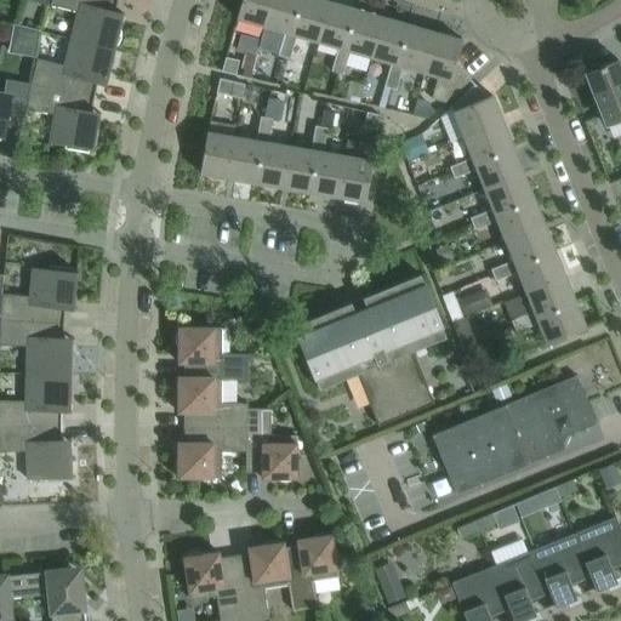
[(113,20),(117,0),(50,0),(49,5),(80,12),(74,39),(114,49),(121,21),(113,20)]
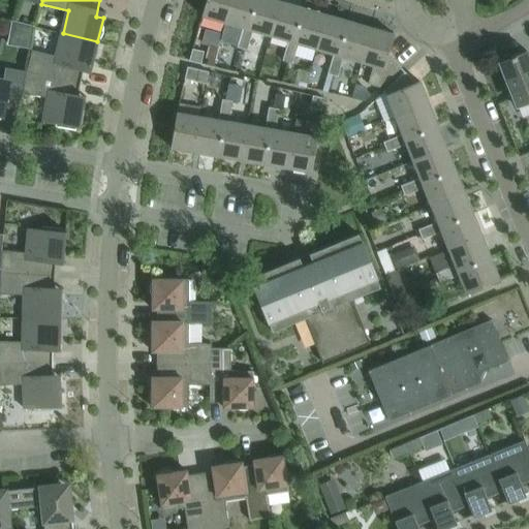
[(224,23),(229,0),(206,0),(201,16),(224,23)]
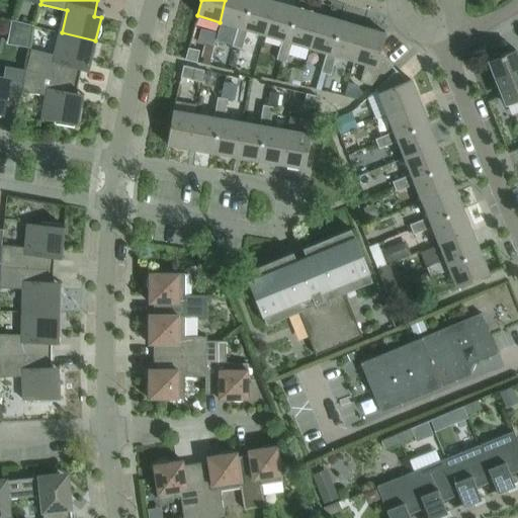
[(249,0),(225,0),(220,22),(237,27),(242,28),(249,0)]
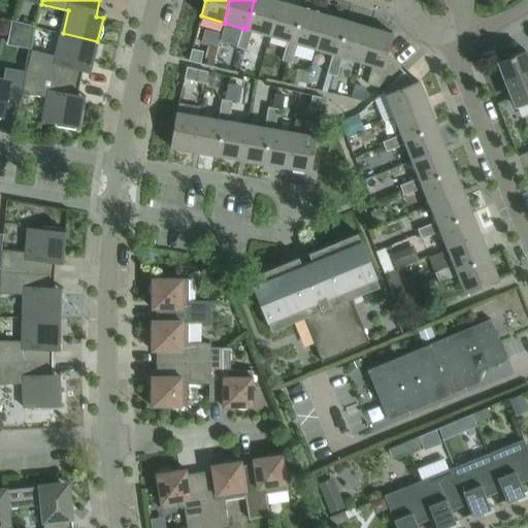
[(279,1),(275,0),(254,0),(246,29),(241,28),(239,37),(249,40),(252,30),(269,35),(279,1)]
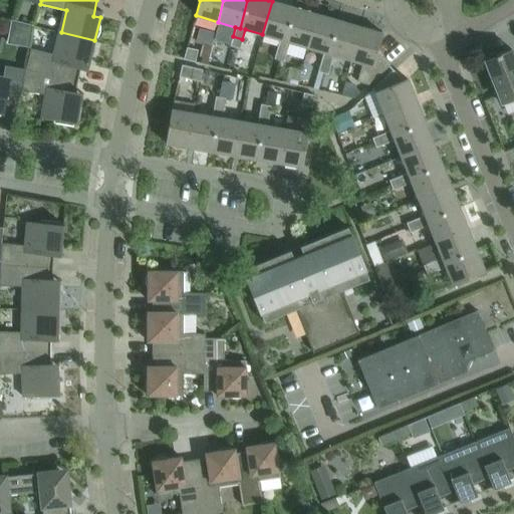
[(294,7),(272,1),(262,34),(279,39),(284,41),(294,7)]
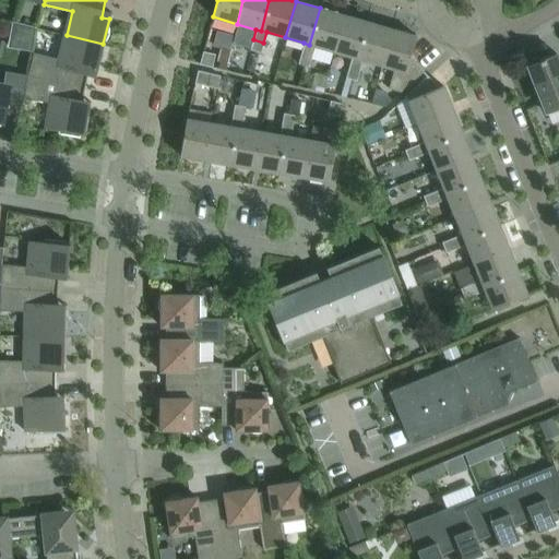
[(344,15),(320,8),(309,45),(304,43),(300,54),(311,57),(314,46),(333,51),(344,15)]
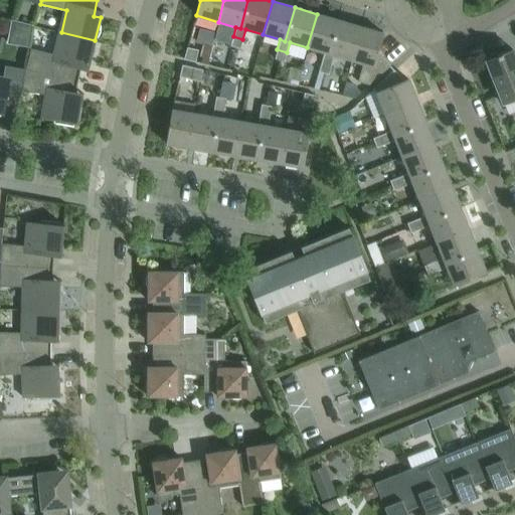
[(339,20),(317,14),(307,47),(324,52),(329,54),(339,20)]
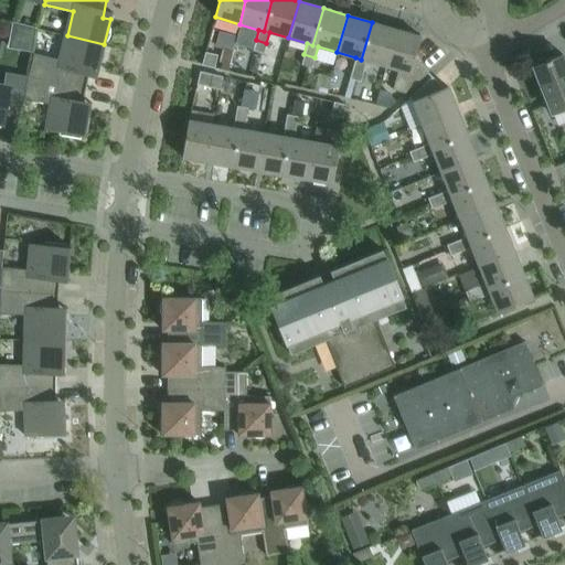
[(31,19),(28,34),(42,38),(45,22),(31,19)]
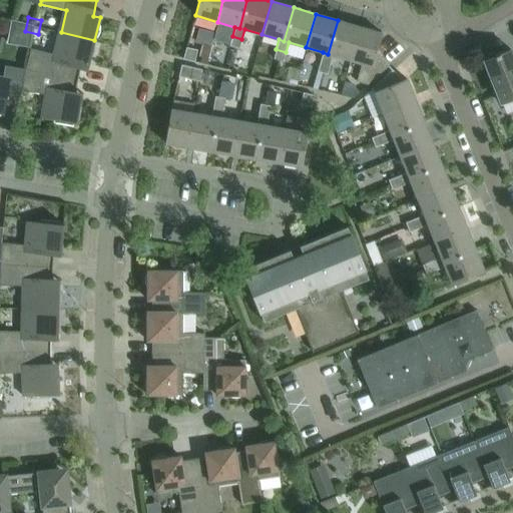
[(360,27),(338,20),(328,54),(323,52),(320,62),(330,64),(333,55),(350,60),(360,27)]
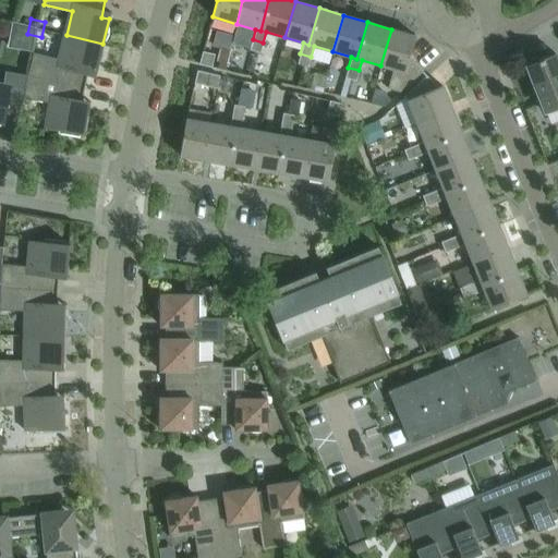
[(415,36),(391,29),(380,65),(392,69),(387,88),(399,92),(422,71),(409,57),(415,36)]
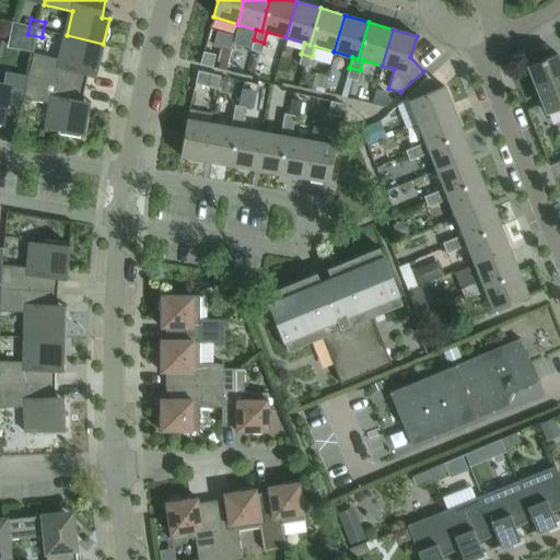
[(96,70),(103,44),(67,35),(60,59),(33,53),(27,76),(84,88),(89,68),(96,70)]
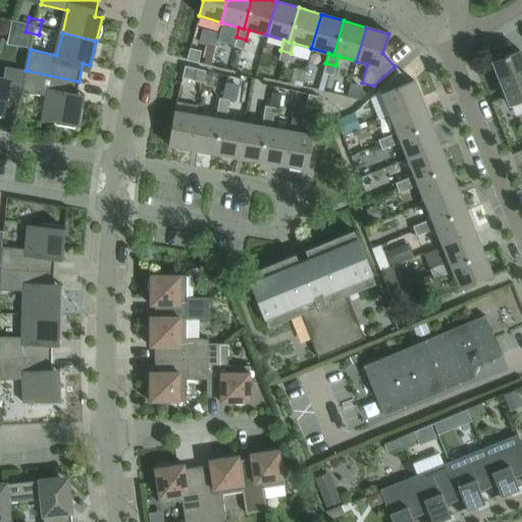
[(246,40),(237,37),(233,47),(243,50),(246,40)]
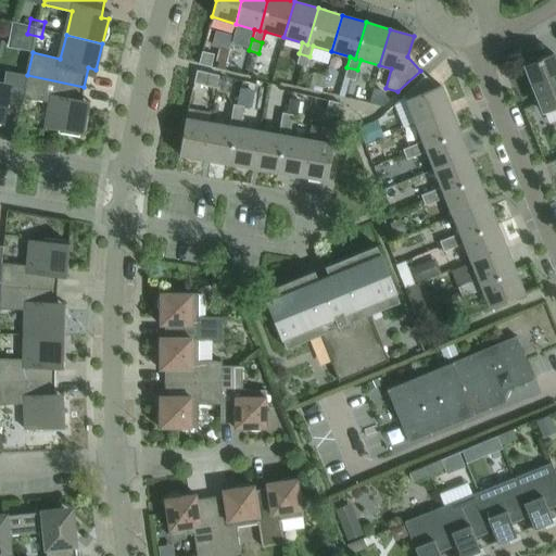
[(214,54),(202,51),(198,64),(211,67),(214,54)]
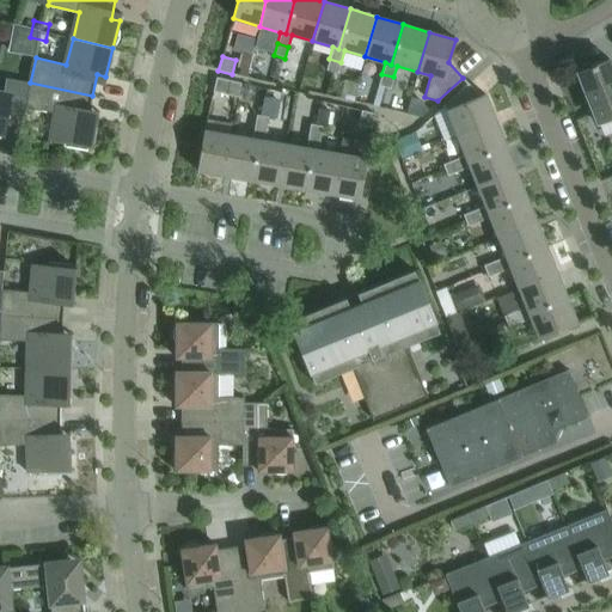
[(341,62),(329,59),(326,69),(337,73),(341,62)]
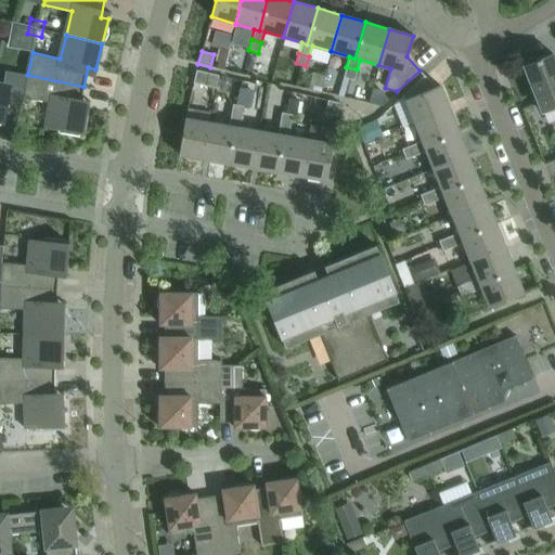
[(554,61),(552,53),(523,65),(541,113),(554,106),(554,61)]
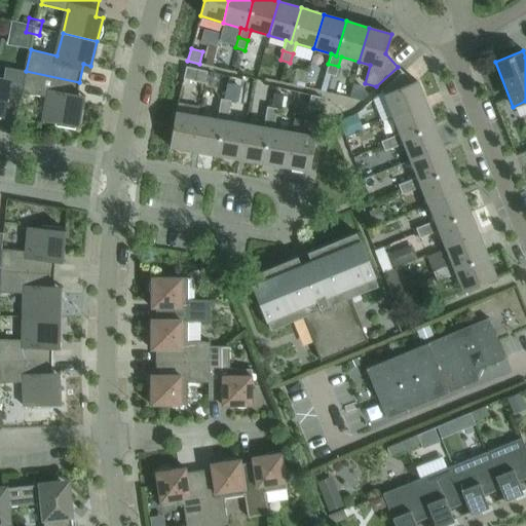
[(338,66),(328,64),(325,73),(335,76),(338,66)]
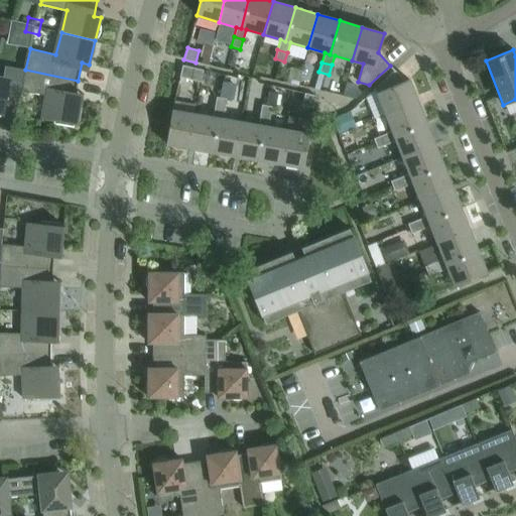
[(3,78),(0,77),(0,113),(3,114),(5,99),(19,101),(21,91),(25,69),(5,66),(3,78)]
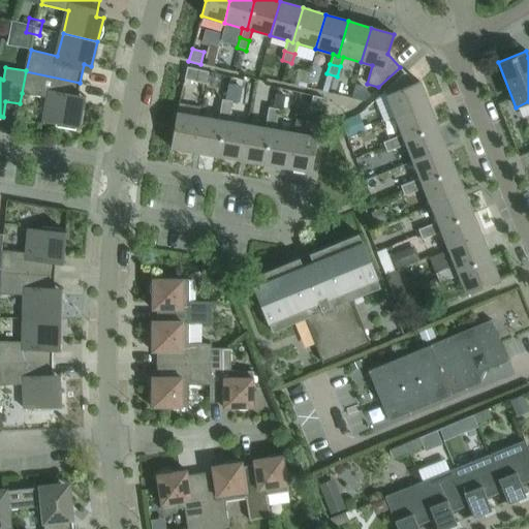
[(195,82),(197,69),(187,67),(184,79),(195,82)]
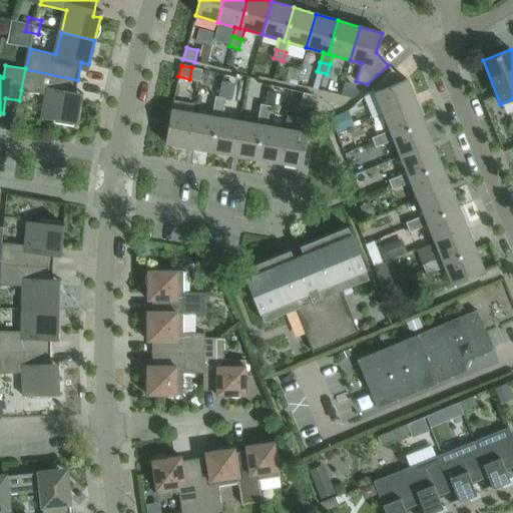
[(200,69),(191,67),(189,79),(197,81),(200,69)]
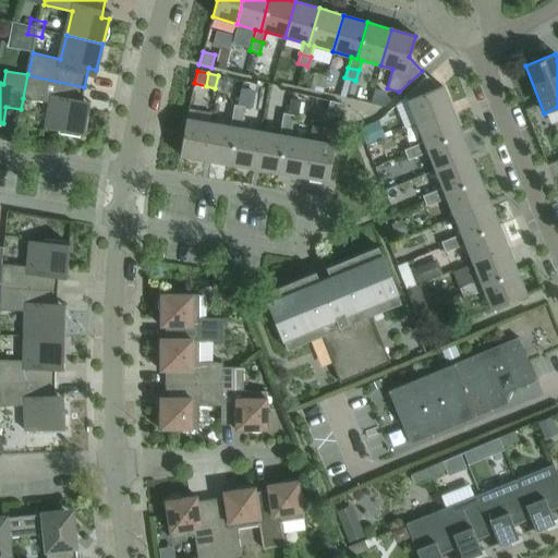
[(81,107),(82,100),(84,87),(27,75),(24,98),(48,102),(44,128),(58,130),(58,133),(79,137),(80,134),(84,134),(88,108),(81,107)]
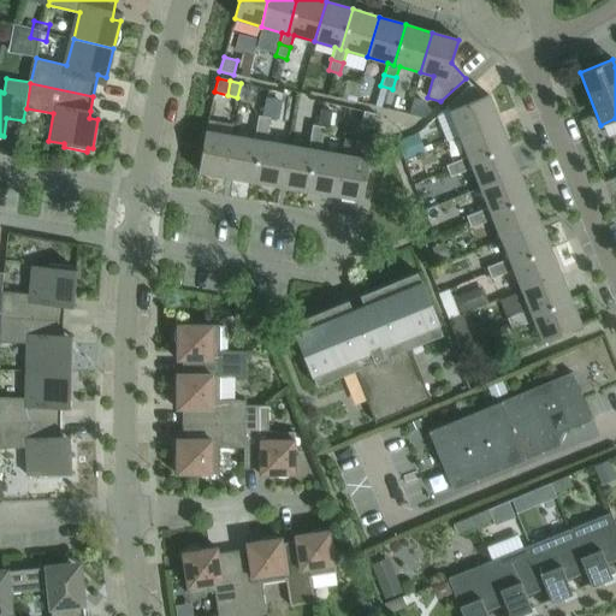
[(448,105),(460,136),(498,120),(487,95),(483,98),(471,84),(448,105)]
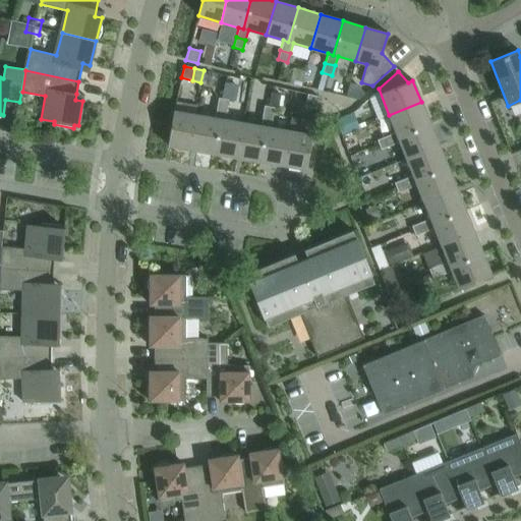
[(286,79),(284,96),(301,98),(303,81),(286,79)]
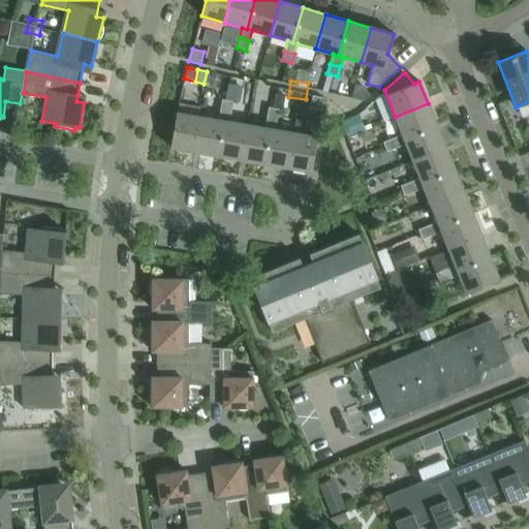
[(309,107),(320,110),(323,98),(312,95),(309,107)]
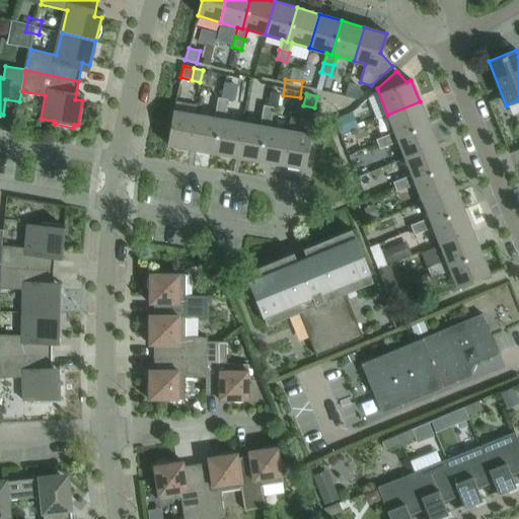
[(216,107),(226,109),(227,100),(218,98),(216,107)]
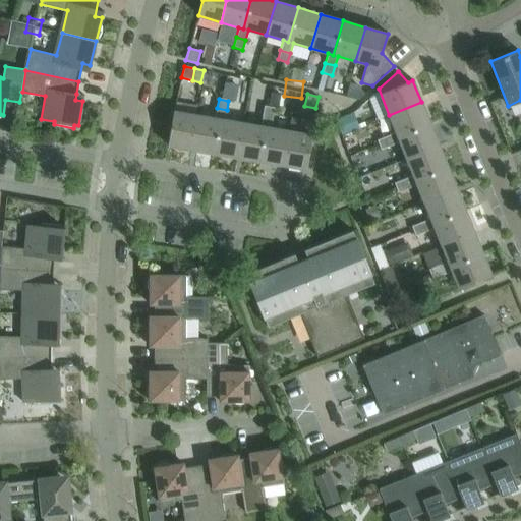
[(421,102),(389,115),(396,132),(398,136),(430,124),(421,102)]
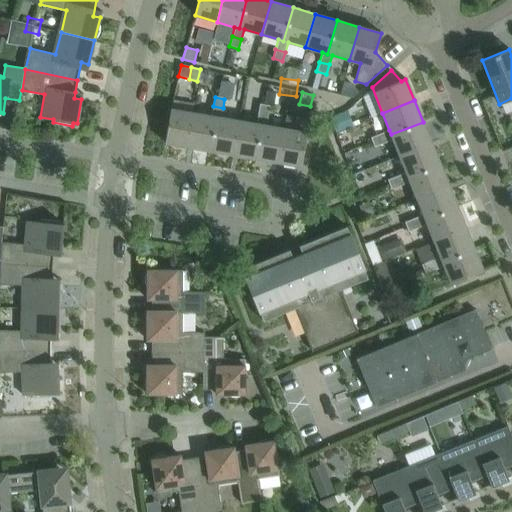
[(258,114),(268,116),(270,106),(260,104),(258,114)]
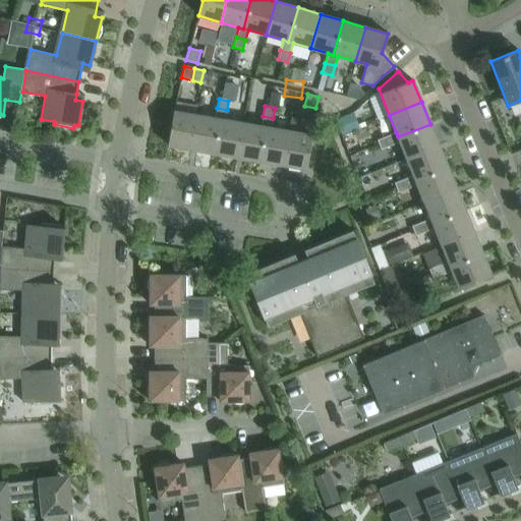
[(220,118),(225,119),(227,110),(217,108),(216,118),(196,115),(190,150),(214,154),(220,118)]
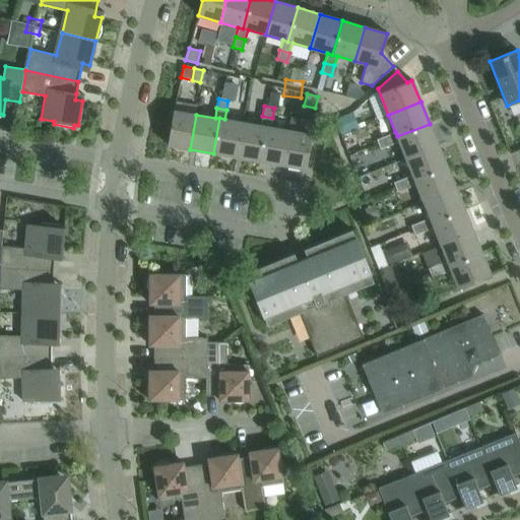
[(190,149),(196,115),(173,111),(167,145),(190,149)]
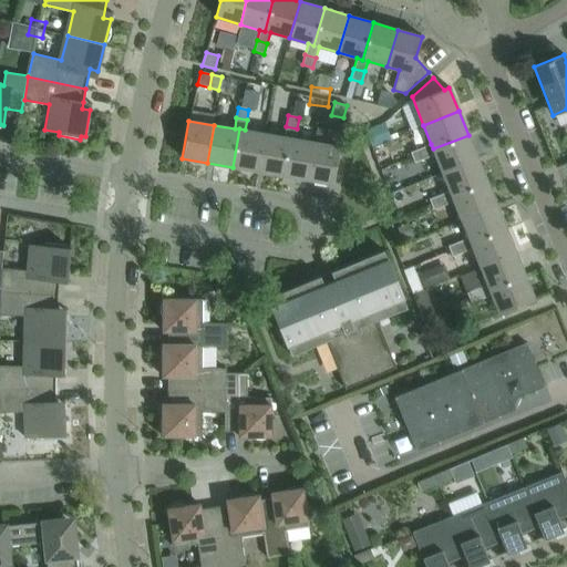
[(289,137),(295,138),(297,129),(286,126),(285,137),(264,133),(257,172),(282,175),(289,137)]
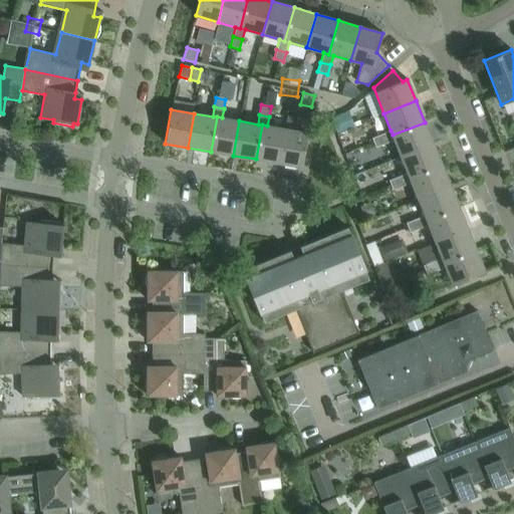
[(239,120),(222,117),(217,116),(211,152),(233,156),(239,120)]
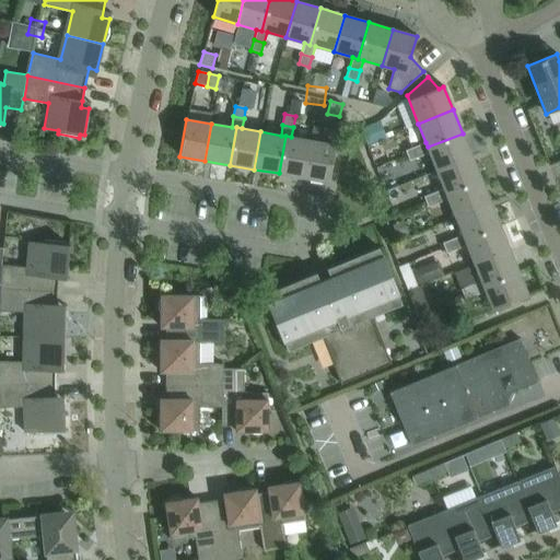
[(463,133),(428,147),(426,142),(415,147),(419,156),(430,152),(436,171),(471,156),(463,133)]
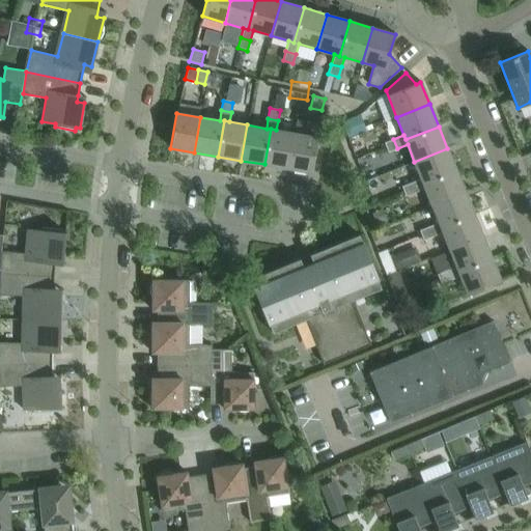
[(295,133),(276,130),(271,129),(264,164),(288,168),(295,133)]
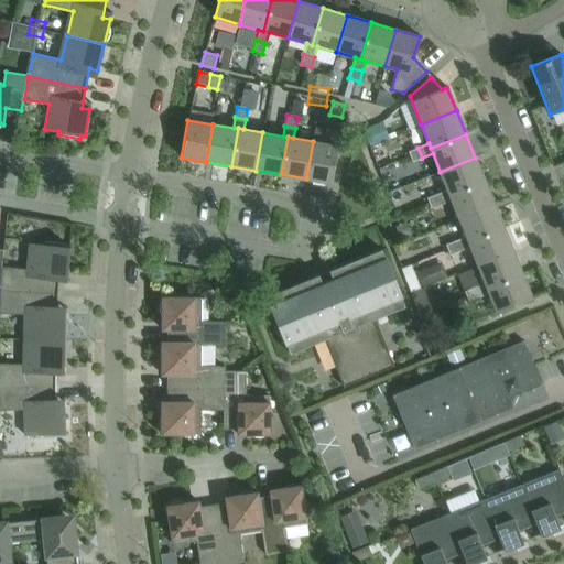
[(337,145),(313,141),(306,179),(332,183),(337,145)]
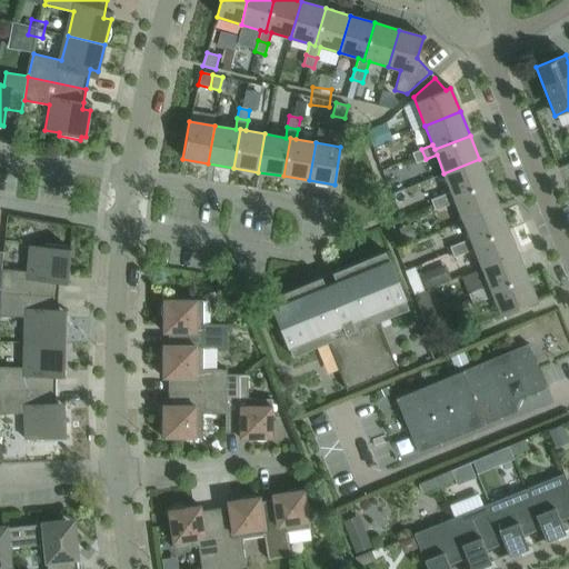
[(421,149),(411,152),(416,163),(426,159),(421,149)]
